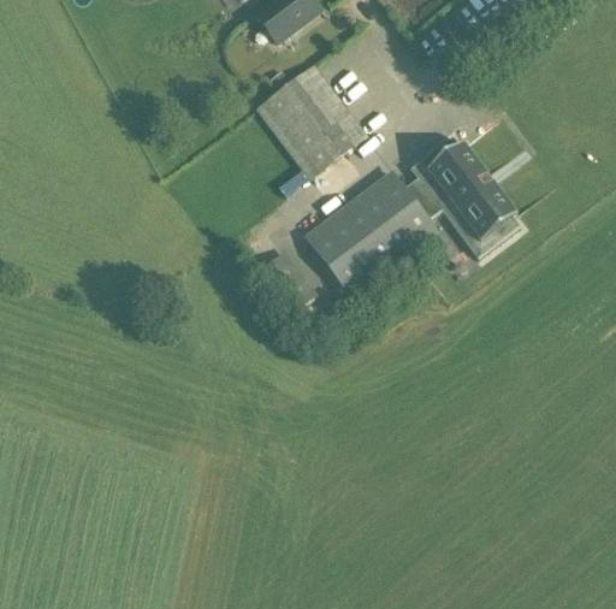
[(270,0),(271,1),(255,13),(276,41),(321,7),(315,0),(270,0)]
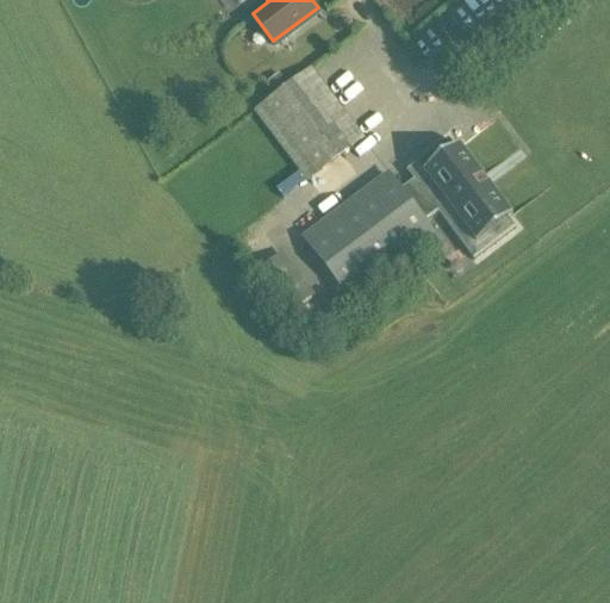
[(307,178),(365,132),(311,62),(253,106),(307,178)]
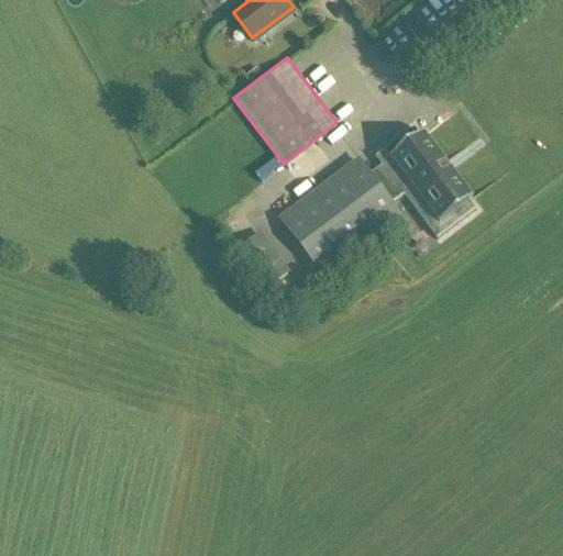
[(424,130),(390,155),(439,219),(472,193),(424,130)]
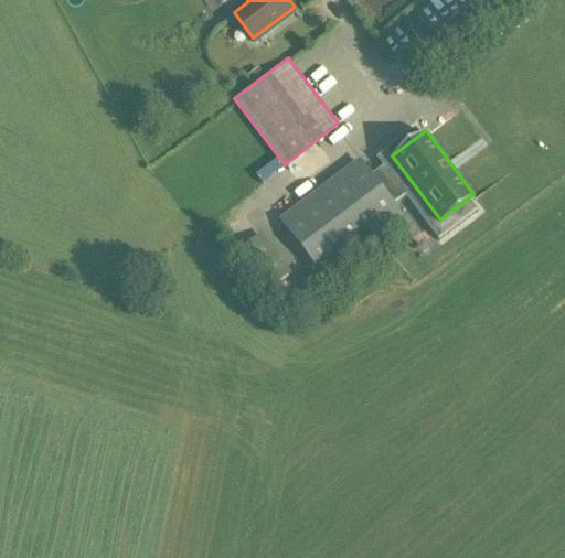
[(323,275),(404,213),(360,154),(278,215),(323,275)]
